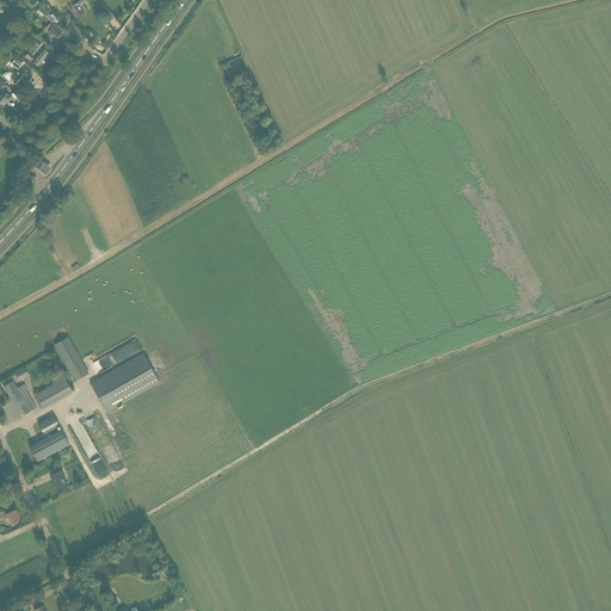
[(29,0),(26,4),(31,10),(41,2),(39,1),(41,0),(29,0)]
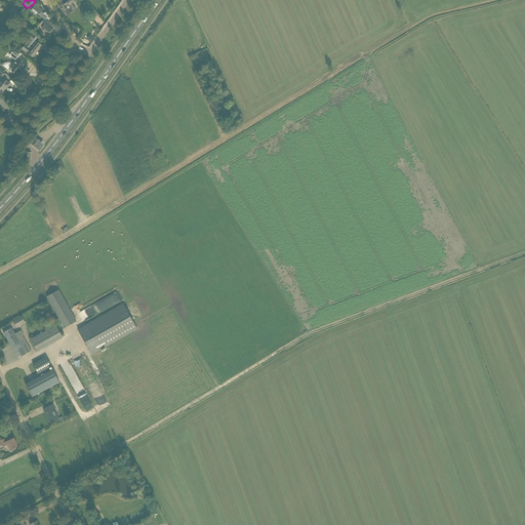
[(62,0),(56,4),(66,16),(73,10),(69,5),(75,1),(73,0),(62,0)]
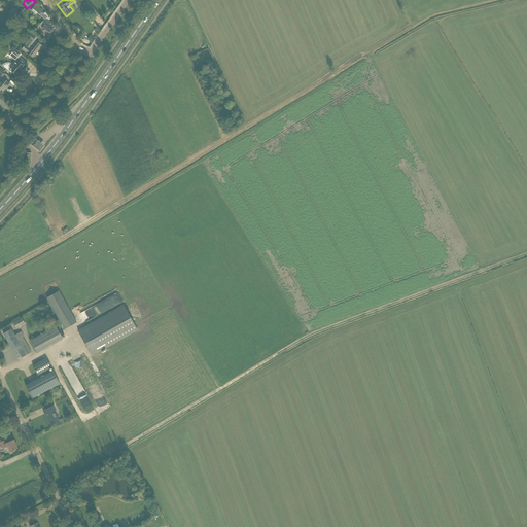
[(33,9),(31,11),(36,15),(37,13),(40,14),(41,12),(43,11),(35,5),(32,8),(33,9)]
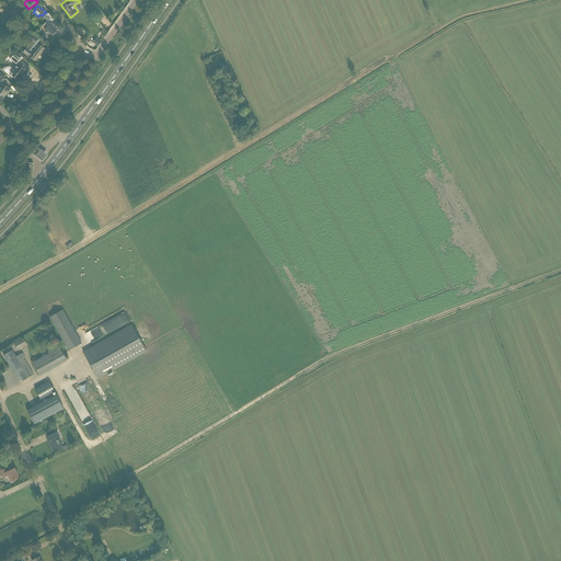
[(9,12),(16,22),(22,16),(18,11),(15,12),(13,9),(9,12)]
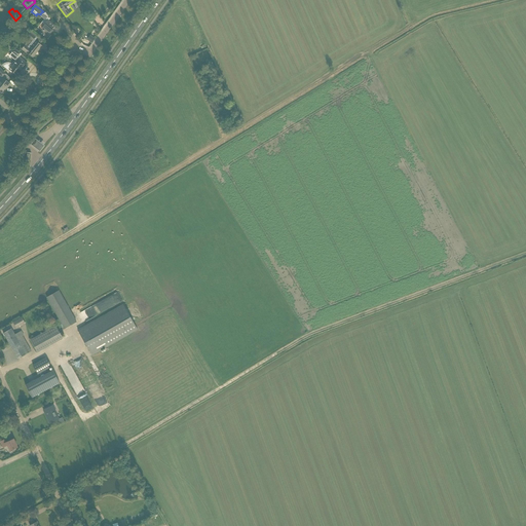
[(97,16),(90,9),(87,12),(92,20),(97,16)]
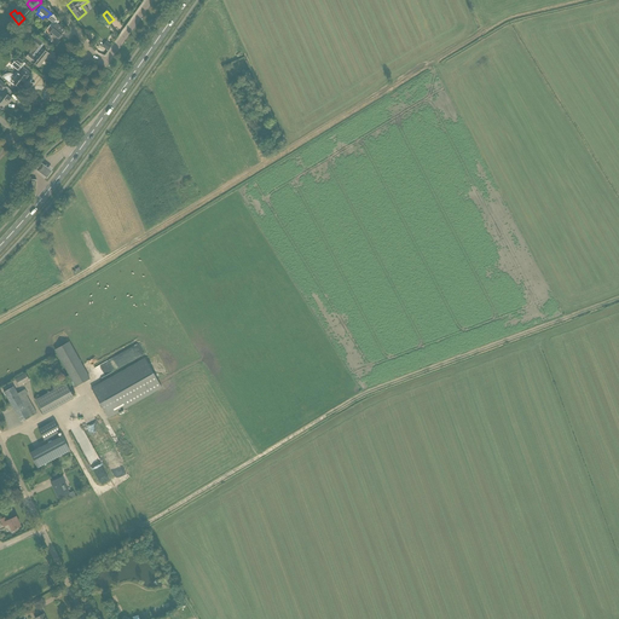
[(52,22),(44,33),(48,36),(47,39),(51,42),(56,46),(59,41),(58,41),(63,36),(62,35),(65,30),(57,24),(59,22),(53,15),(51,17),(48,15),(47,17),(52,22)]
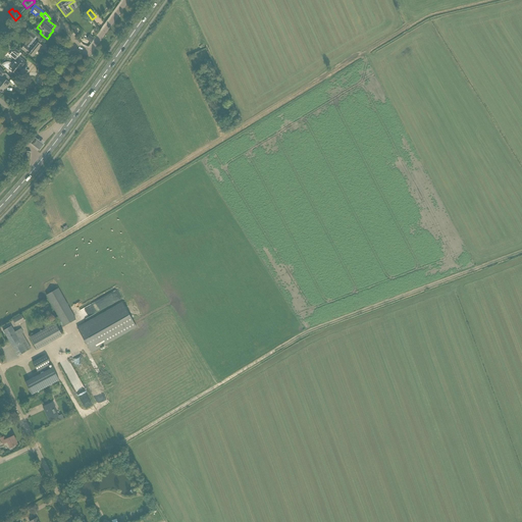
[(21,49),(25,52),(27,52),(33,57),(36,54),(35,53),(38,49),(39,50),(42,46),(35,40),(36,39),(37,40),(38,37),(31,31),(27,36),(32,40),(27,47),(24,45),(21,49)]
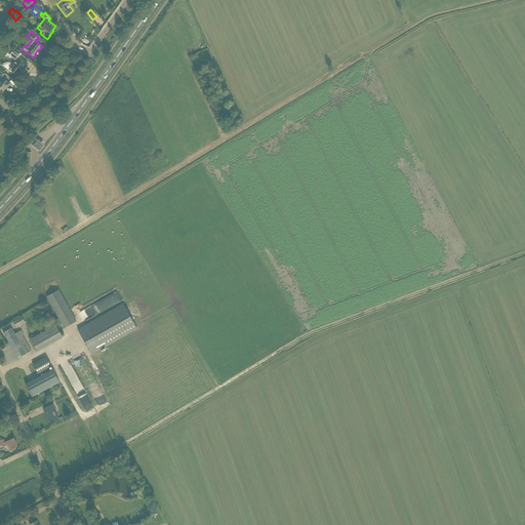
[(90,43),(93,38),(88,35),(85,40),(90,43)]
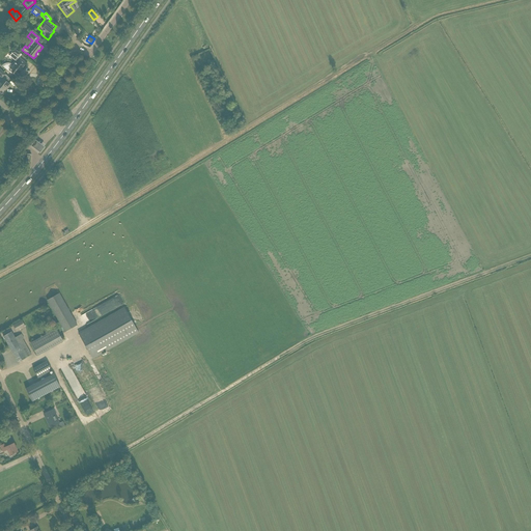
[(8,72),(11,74),(12,73),(18,76),(21,72),(22,73),(25,67),(27,64),(19,58),(22,55),(15,49),(11,53),(12,53),(11,55),(16,59),(12,64),(10,63),(8,63),(7,63),(6,63),(5,63),(4,64),(3,64),(2,65),(2,66),(8,72)]
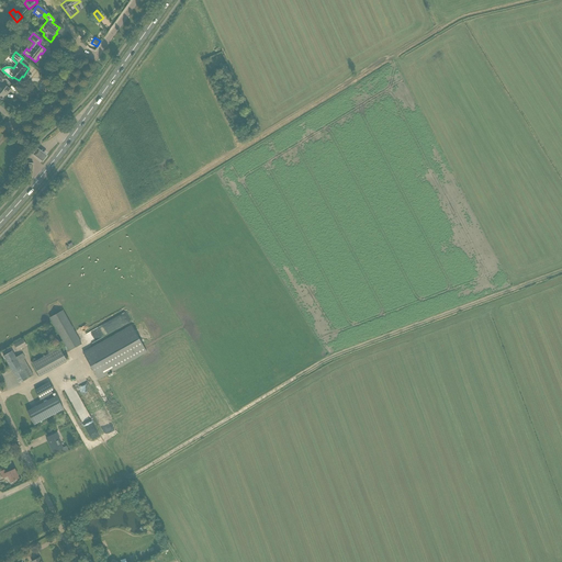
[(2,83),(0,86),(0,98),(2,100),(10,89),(2,83)]
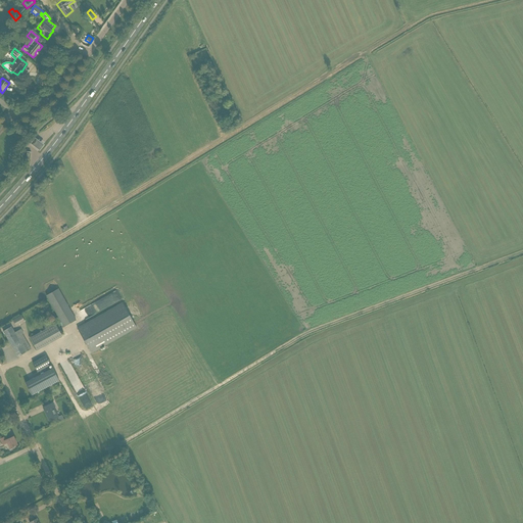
[(36,137),(31,143),(40,150),(45,144),(36,137)]
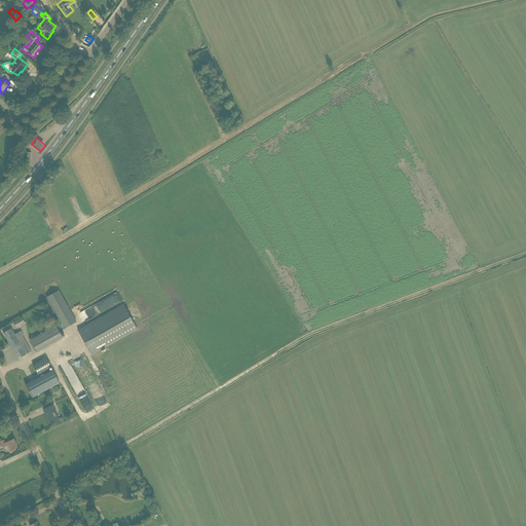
[(46,297),(65,329),(77,322),(60,290),(46,297)]
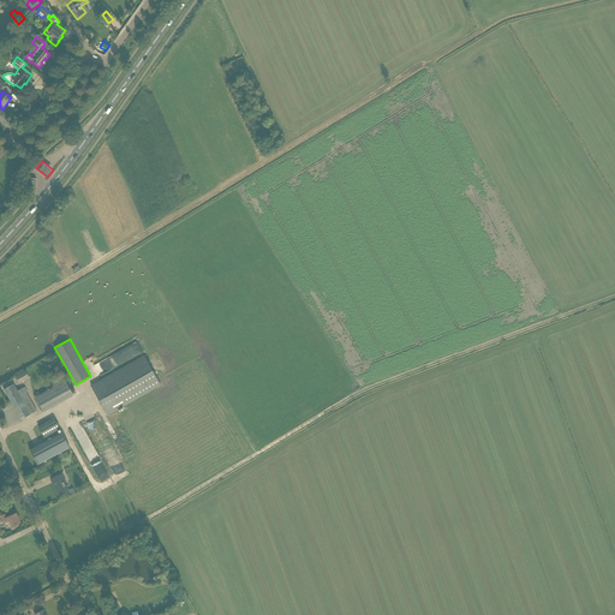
[(121,360),(135,354),(132,347),(118,353),(121,360)]
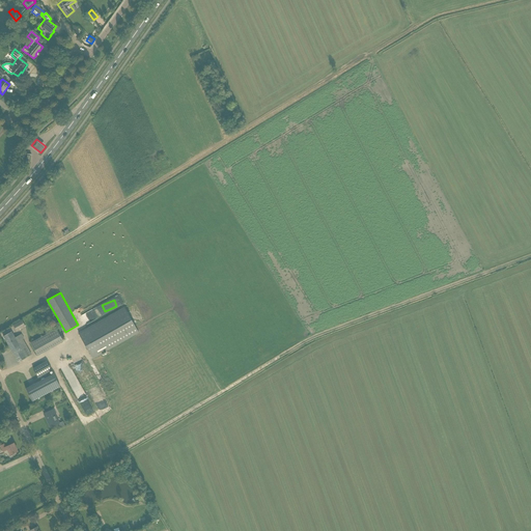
[(79,334),(92,358),(138,332),(124,308),(79,334)]
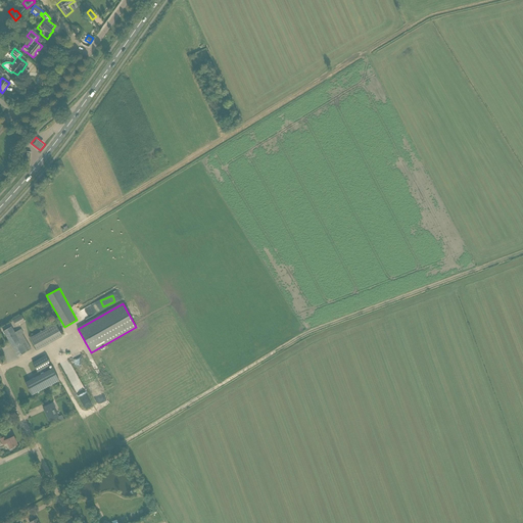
[(12,321),(16,327),(26,321),(21,316),(12,321)]
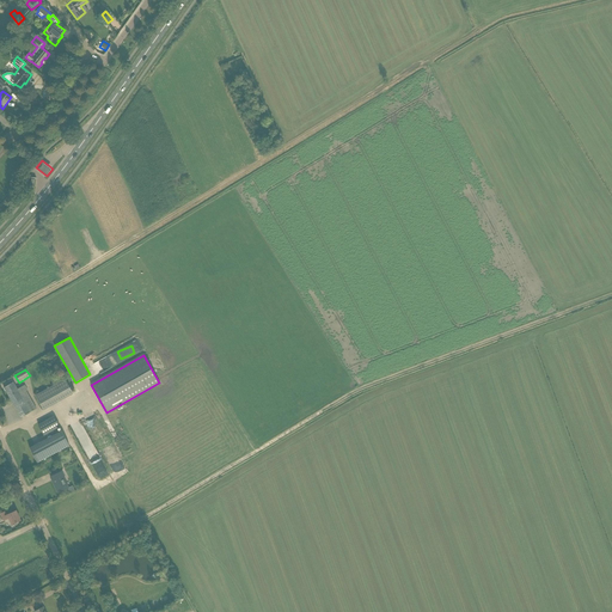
[(35,395),(43,410),(73,393),(65,379),(35,395)]
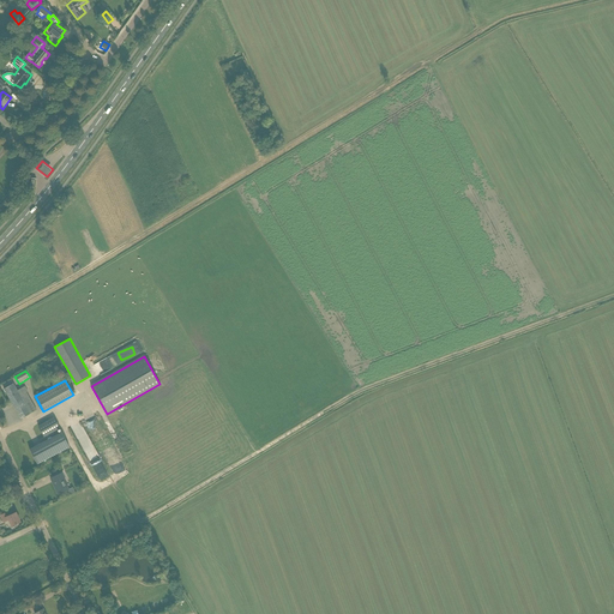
[(4,389),(20,419),(36,410),(26,392),(26,393),(23,387),(17,390),(13,384),(4,389)]
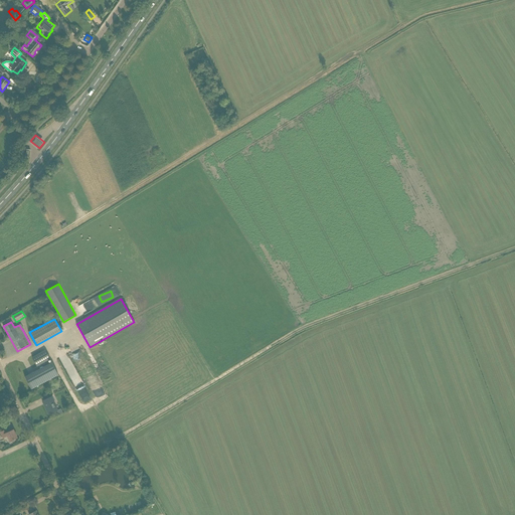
[(32,354),(33,357),(32,357),(37,366),(42,363),(43,364),(50,360),(45,350),(39,353),(38,351),(32,354)]
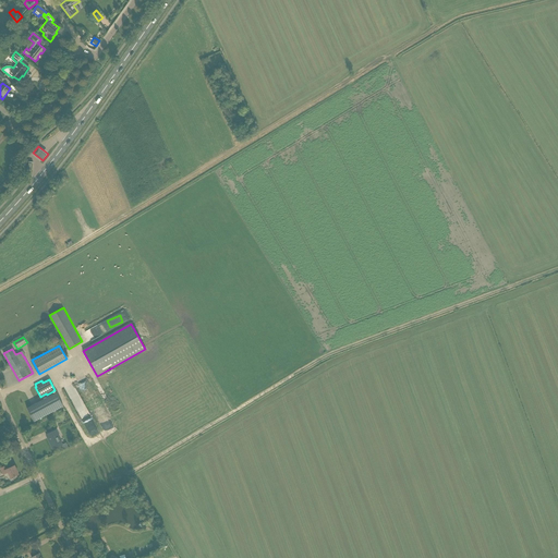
[(56,392),(26,409),(34,422),(63,407),(56,392)]
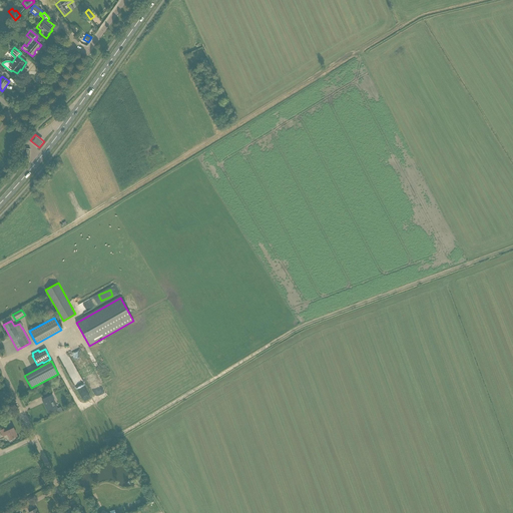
[(52,400),(53,400),(51,396),(42,400),(48,413),(57,409),(52,400)]
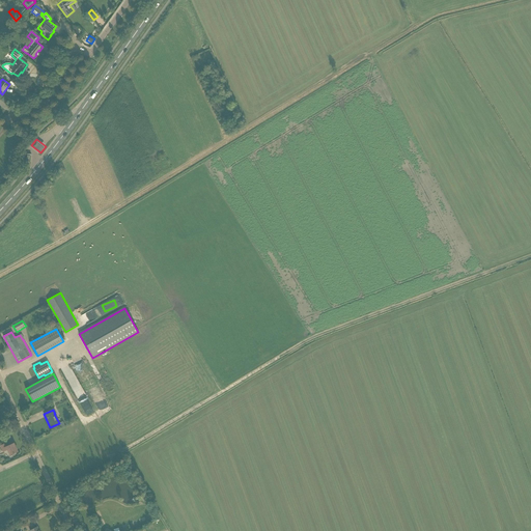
[(0,446),(3,451),(7,449),(10,454),(10,455),(18,451),(14,443),(5,447),(4,444),(0,446)]
